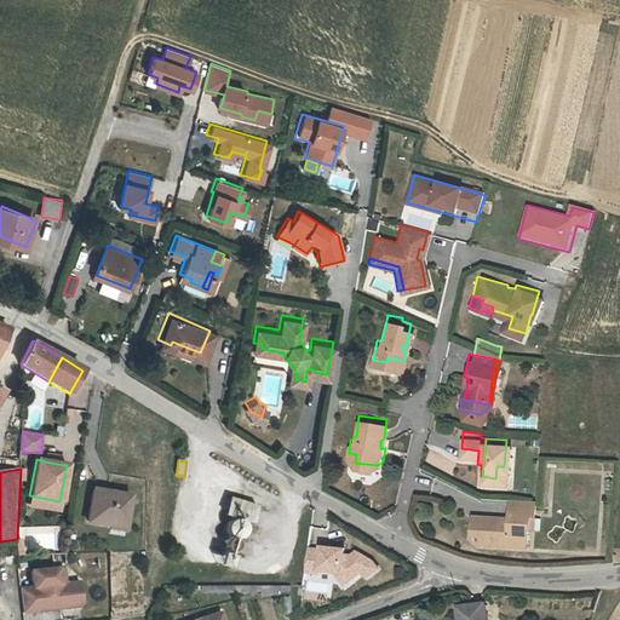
[(87,520),(113,524),(114,516),(126,518),(131,493),(93,487),(87,520)]
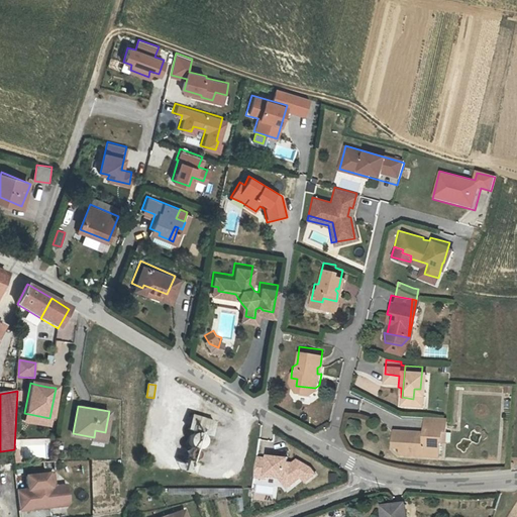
[(209,417),(220,417),(220,406),(209,407),(209,417)]
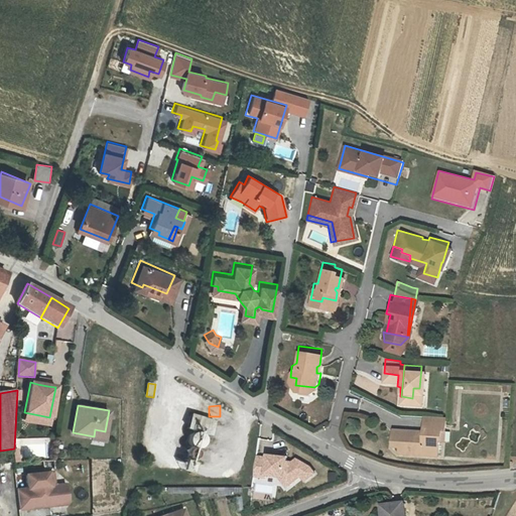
[(421,442),(435,443),(436,436),(436,434),(437,433),(437,425),(440,425),(441,412),(419,410),(418,423),(418,427),(412,426),(412,422),(399,422),(397,439),(397,445),(420,446),(421,442)]
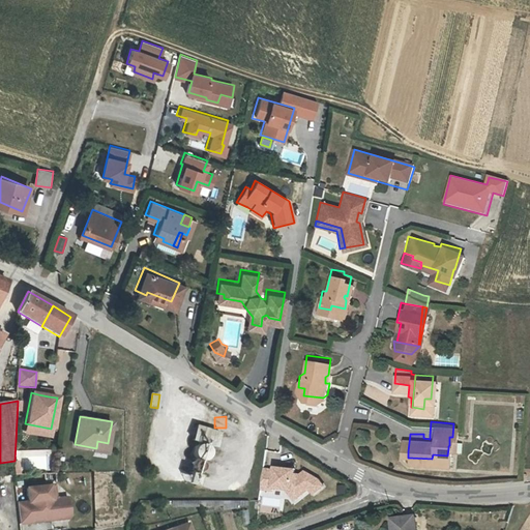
[(51,429),(25,423),(24,432),(49,437),(51,429)]
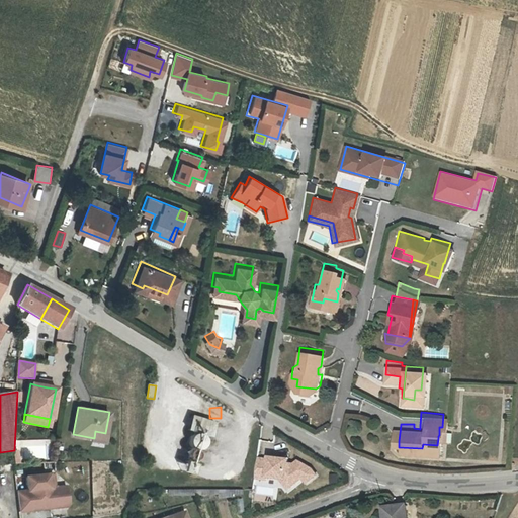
[(188,429),(199,433),(211,436),(214,422),(192,416),(188,429)]
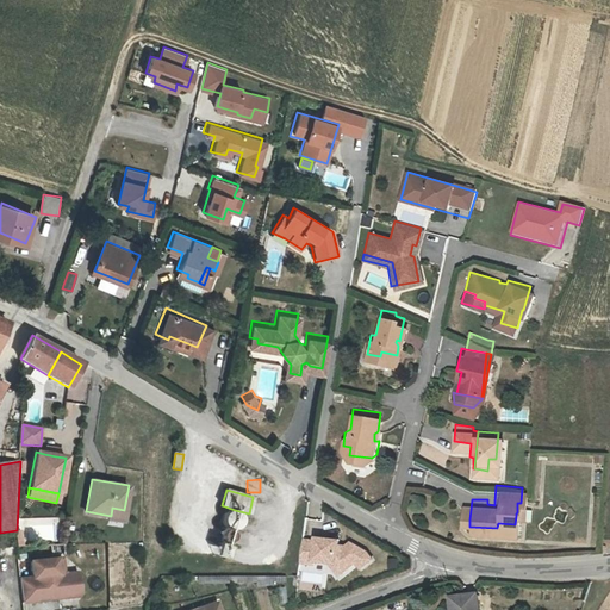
[(460,520),(470,520),(472,499),(460,499),(460,520)]
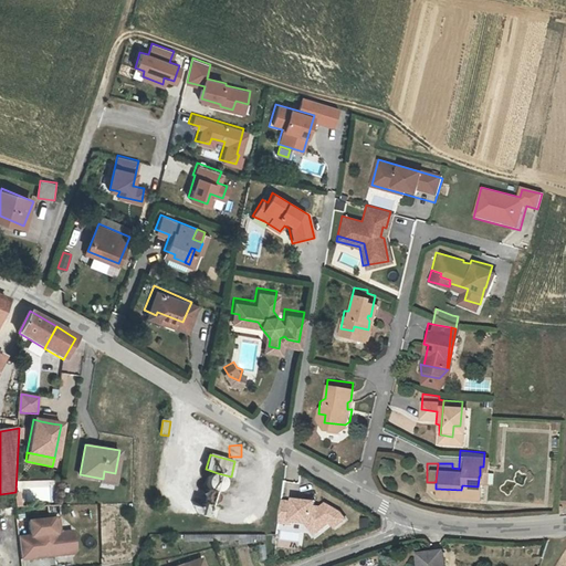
[(104,471),(103,479),(114,481),(115,473),(104,471)]
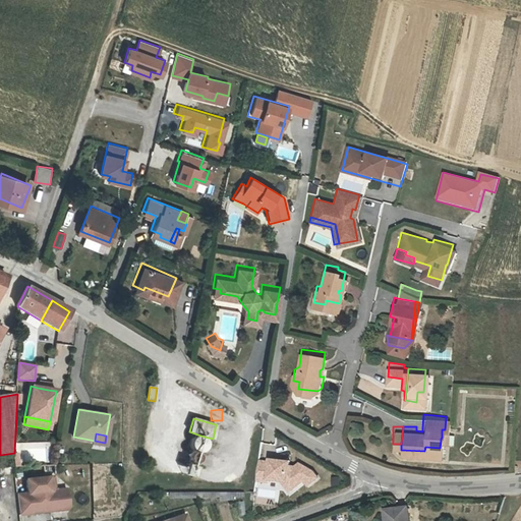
[(204,437),(200,436),(197,435),(194,436),(192,439),(190,442),(190,445),(192,448),(194,450),(198,451),(201,450),(205,449),(206,446),(207,443),(206,440),(204,437)]
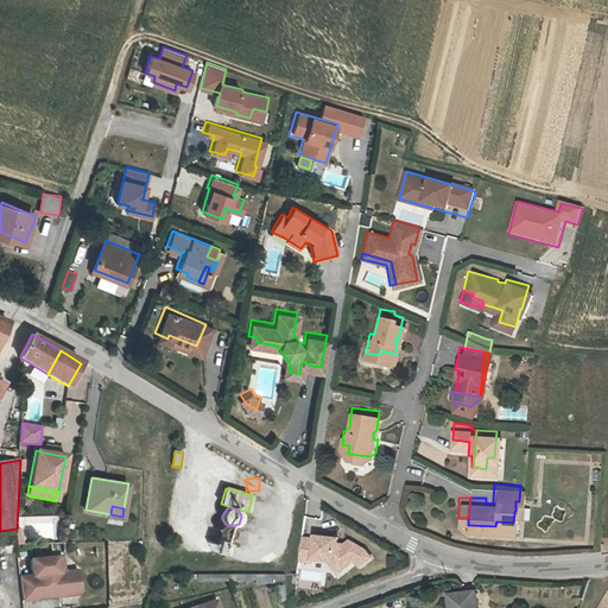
[(235,529),(223,525),(219,539),(230,543),(235,529)]
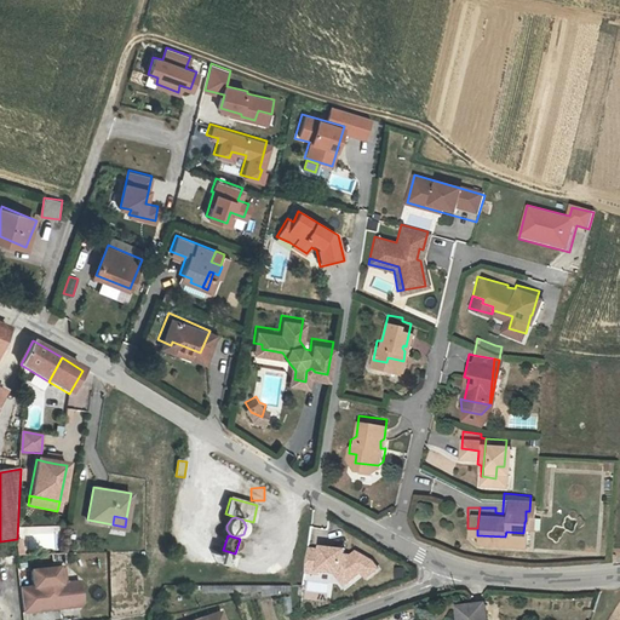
[(322,550),(309,549),(308,572),(321,573),(321,570),(340,572),(345,572),(352,580),(365,570),(351,554),(346,554),(346,550),(323,547),(322,550)]
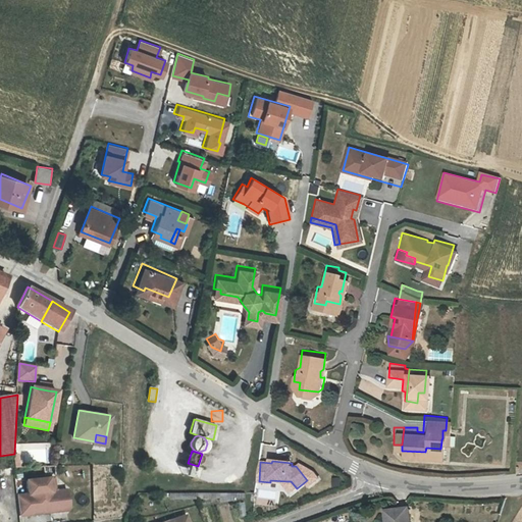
[(53,478),(49,479),(50,492),(53,494),(55,497),(67,496),(66,491),(58,492),(54,489),(53,478)]
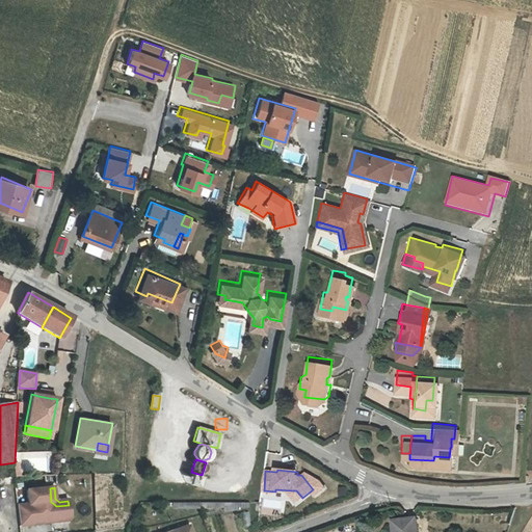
[(50,523),(68,522),(70,519),(69,505),(56,506),(54,504),(51,502),(50,488),(27,490),(28,505),(30,525),(42,524),(42,521),(47,521),(50,523)]
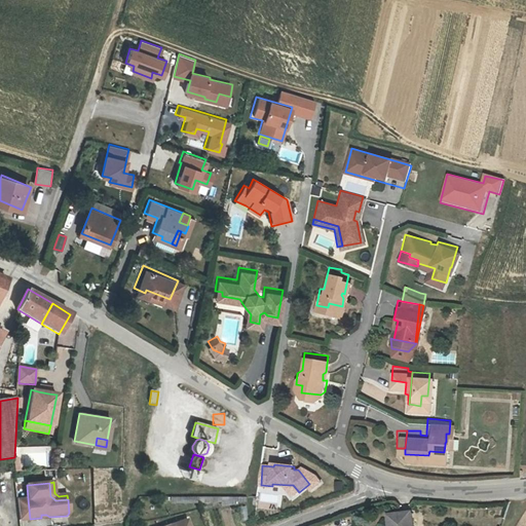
[(293,485),(289,485),(296,494),(299,492),(293,485)]
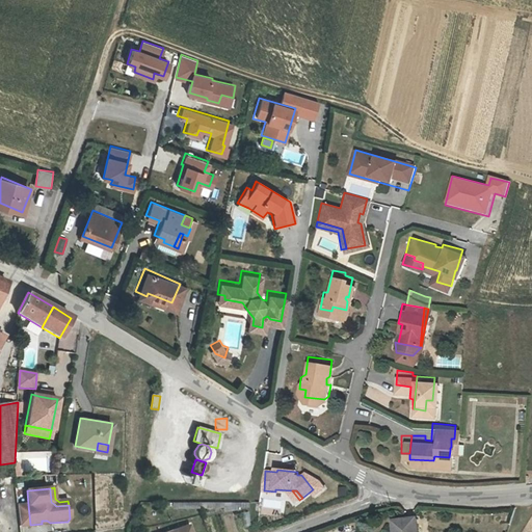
[(28,505),(17,506),(19,526),(30,525),(28,505)]
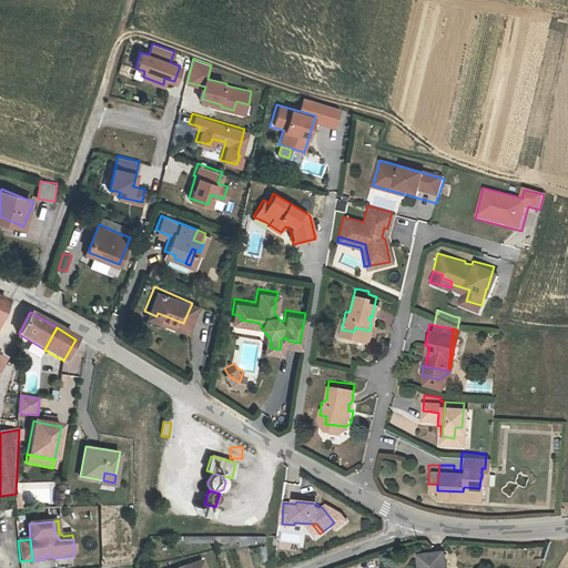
[(448,567),(446,548),(422,551),(424,567),(448,567)]
